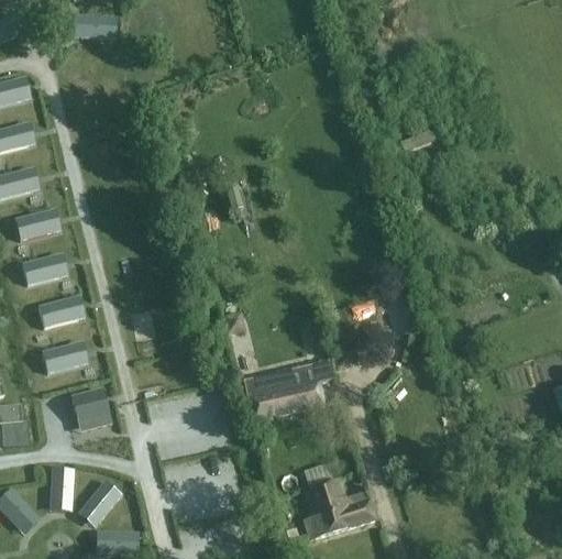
[(0,81),(0,106),(32,99),(26,76),(0,81)]
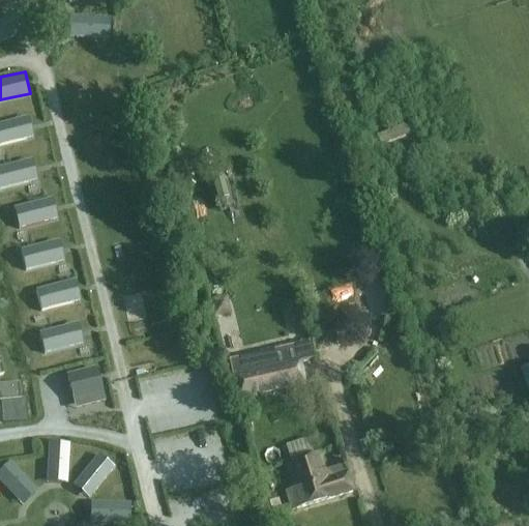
[(0,120),(0,142),(35,134),(30,114),(0,120)]
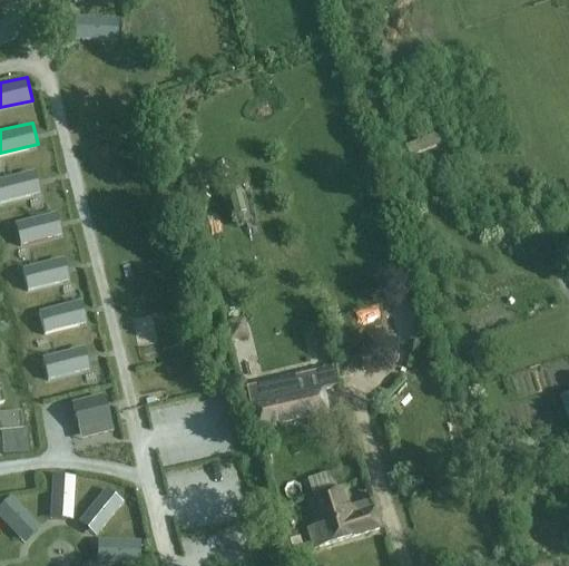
[(0,177),(0,199),(41,191),(36,169),(0,177)]
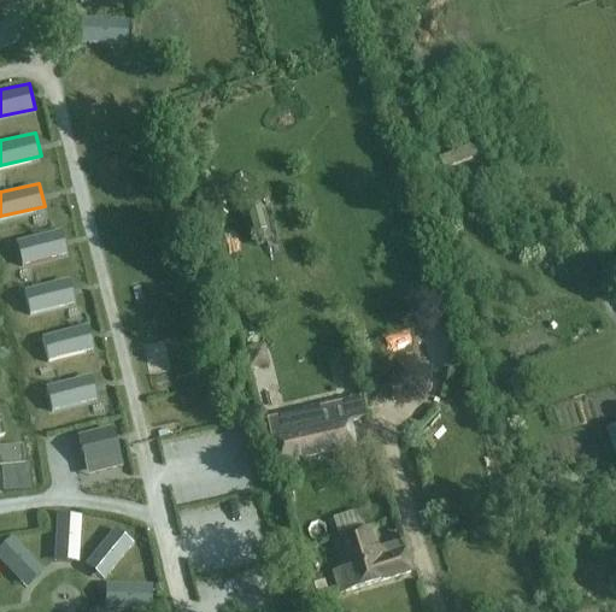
[(17,237),(22,260),(69,251),(64,228),(17,237)]
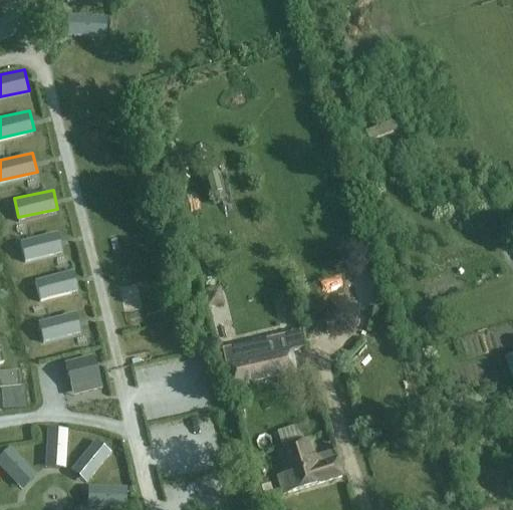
[(0,238),(44,232),(41,217),(0,222),(0,238)]
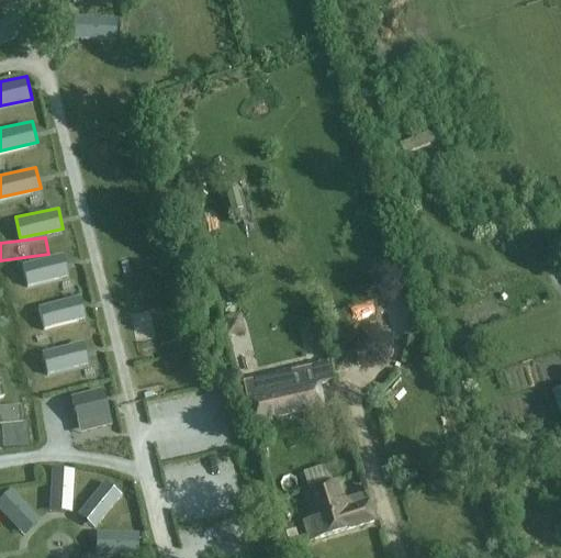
[(203,260),(215,260),(215,240),(203,238),(203,260)]
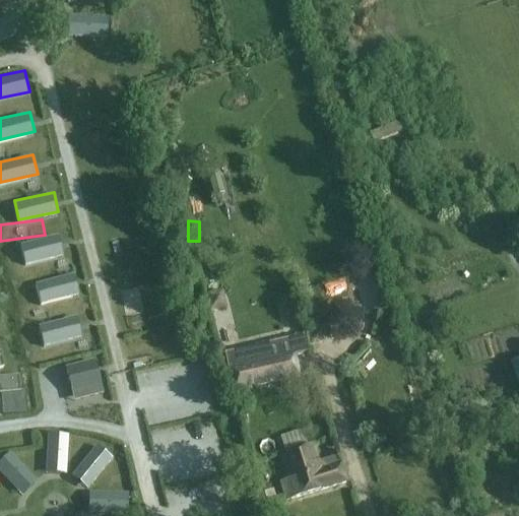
[(22,242),(27,264),(64,255),(59,234),(22,242)]
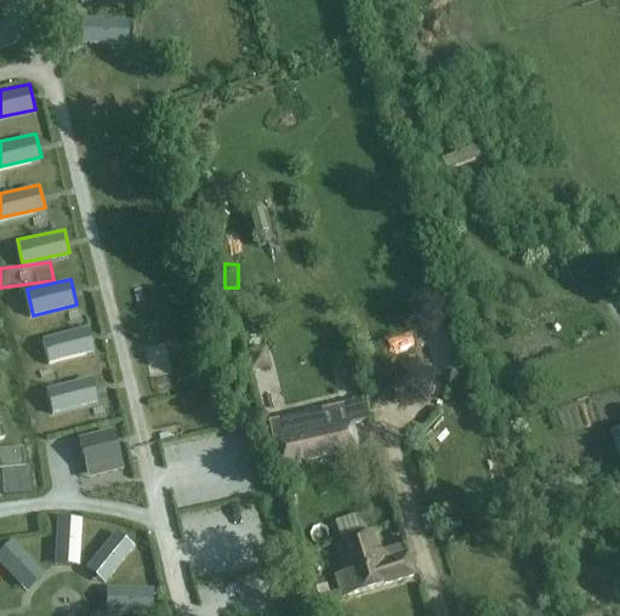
[(134,344),(176,340),(174,319),(131,324),(134,344)]
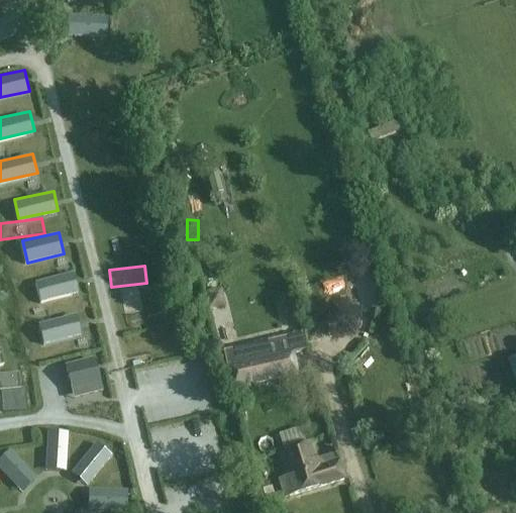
[(37,279),(41,300),(79,292),(75,271),(37,279)]
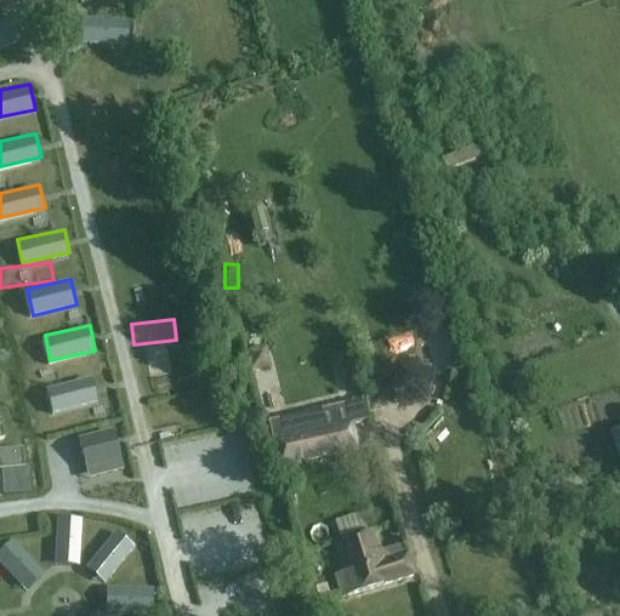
[(47,387),(52,410),(98,399),(94,376),(47,387)]
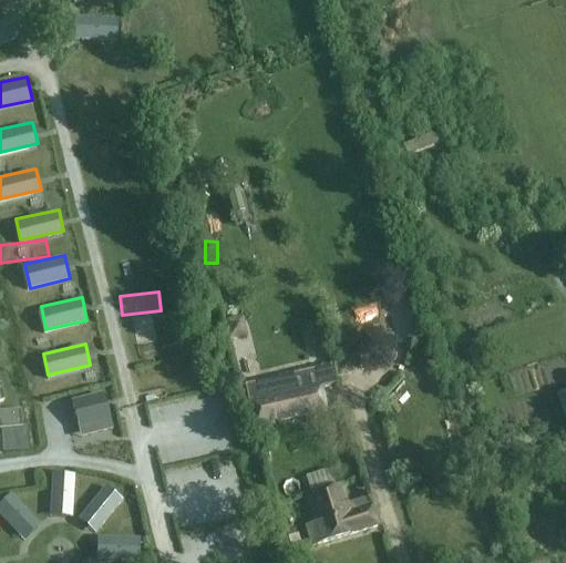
[(475,346),(461,351),(466,367),(481,361),(475,346)]
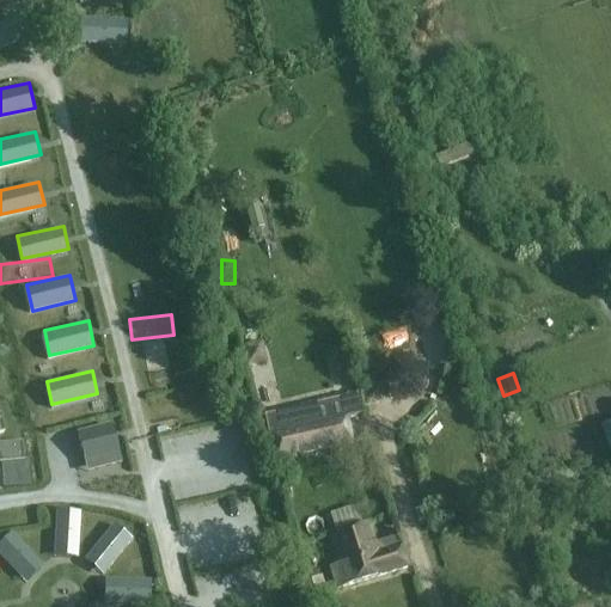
[(358,391),(266,412),(275,457),(353,439),(347,414),(362,410),(358,391)]
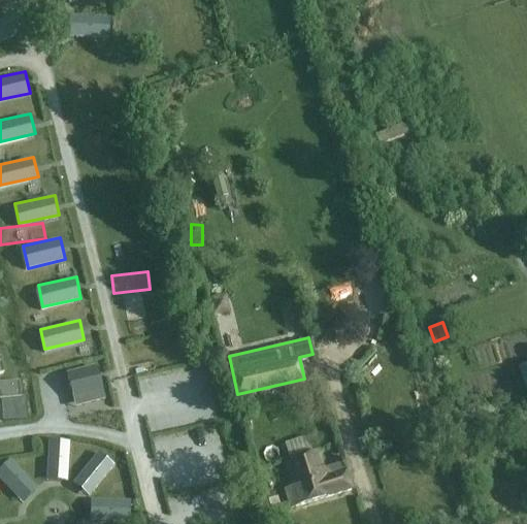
[(31,357),(36,379),(73,370),(68,349),(31,357)]
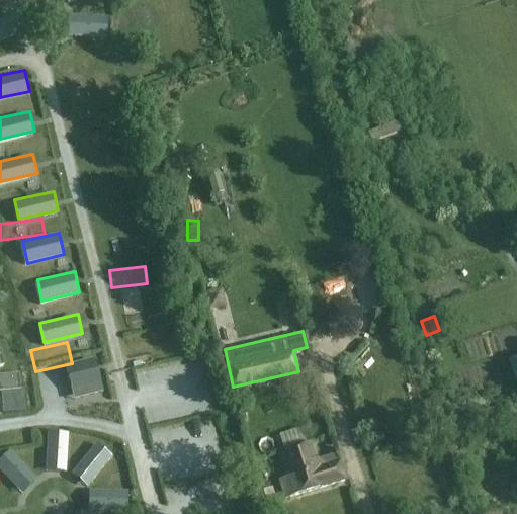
[(7,346),(0,348),(0,367),(11,365),(7,346)]
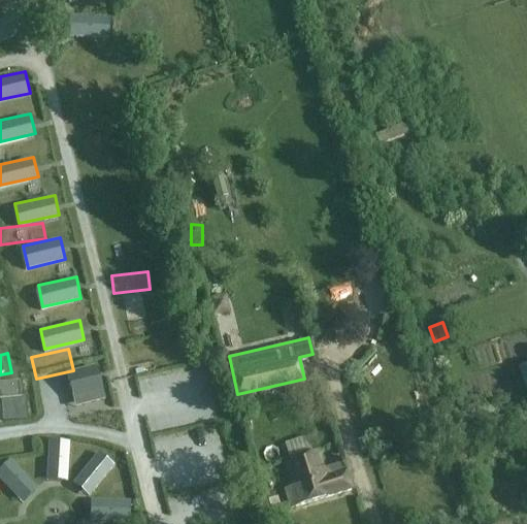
[(96,364),(68,371),(74,396),(102,389),(96,364)]
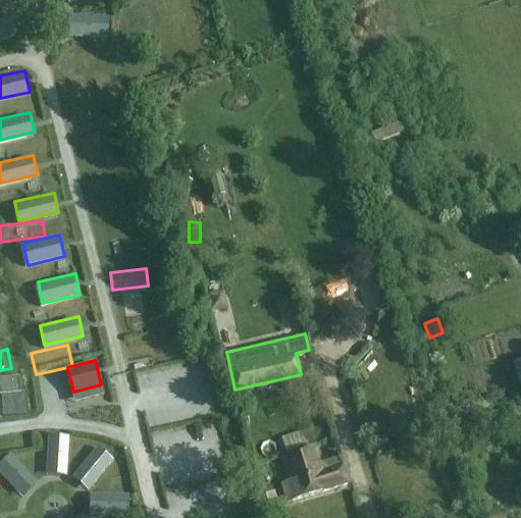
[(51,432),(49,471),(67,472),(69,433),(51,432)]
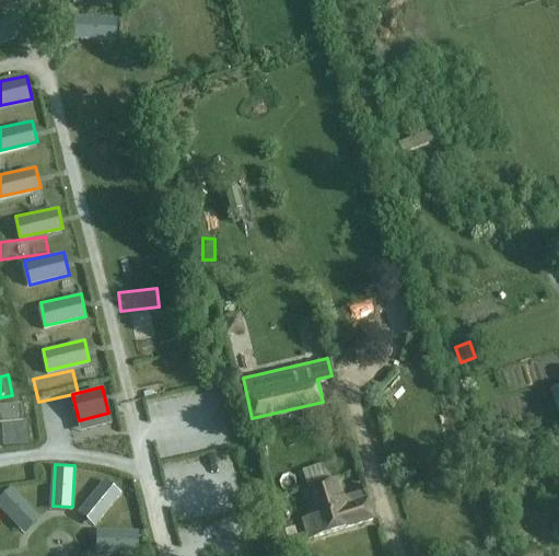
[(107,476),(80,508),(96,522),(123,490),(107,476)]
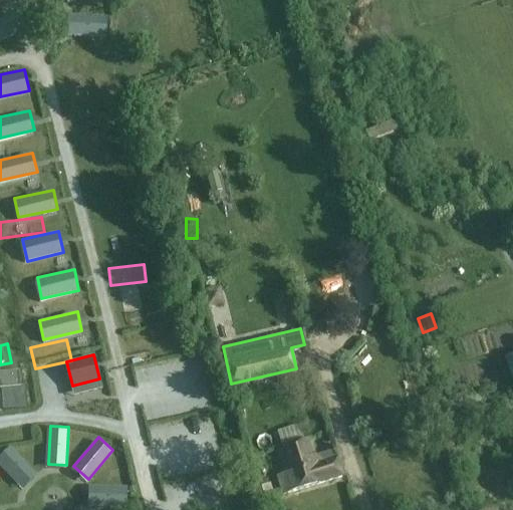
[(313,457),(308,439),(278,447),(286,474),(280,476),(285,493),(341,477),(334,452),(313,457)]
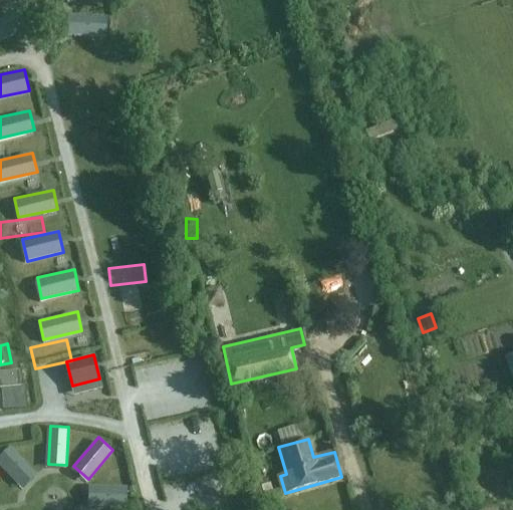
[(11,445),(0,455),(0,461),(23,485),(37,471),(11,445)]
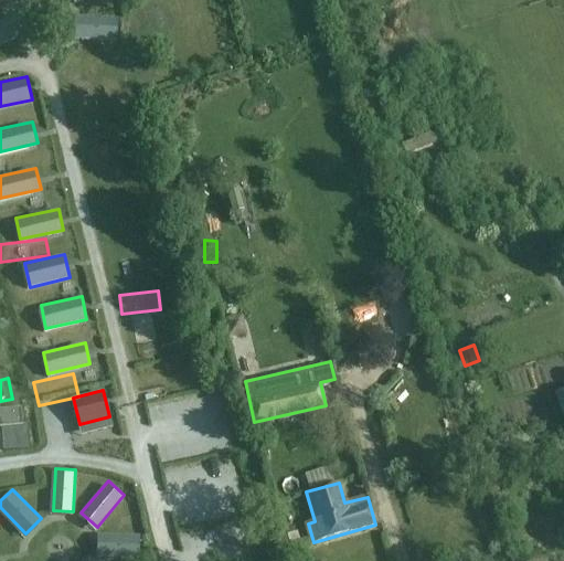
[(142,533),(99,531),(98,551),(142,552),(142,533)]
